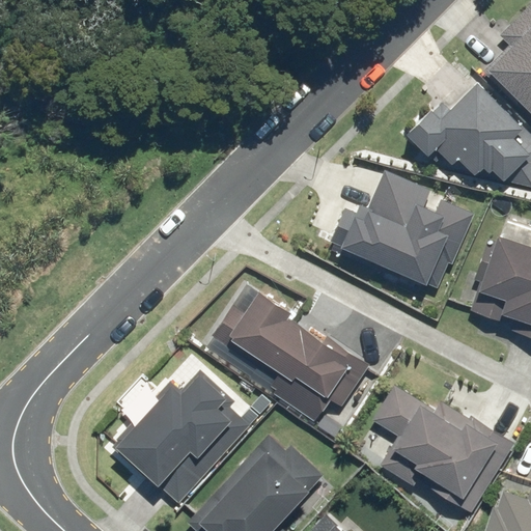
[(510,44),(483,70),(520,106),(523,103),(530,110),(530,1),(500,33),(510,44)]
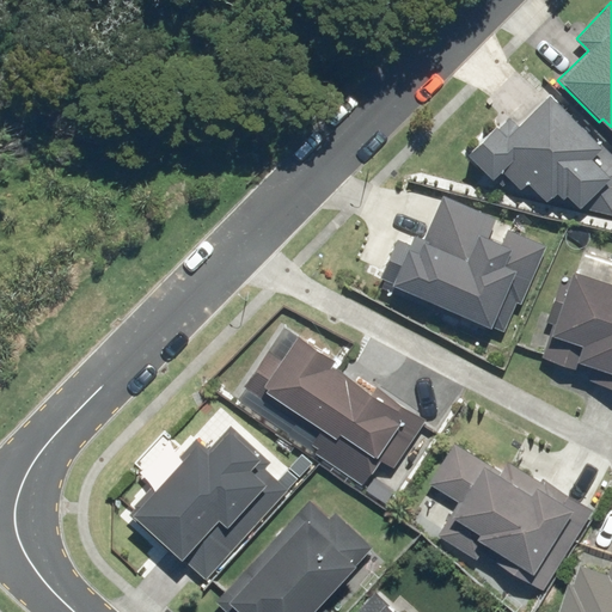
[(611,152),(549,92),(516,124),(509,117),(499,127),(496,124),(467,153),(493,177),(501,167),(521,188),(528,181),(546,199),(556,189),(563,196),(567,193),(577,204),(577,207),(611,214),(611,152)]
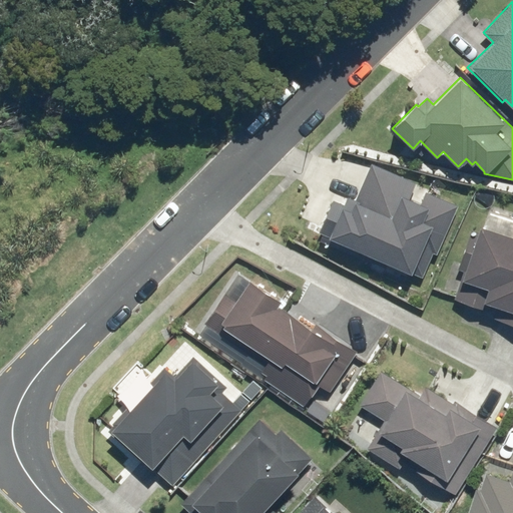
[(437,253),(458,205),(414,187),(416,182),(372,163),(357,199),(347,195),(344,204),(333,199),(319,233),(412,273),(422,247),(437,253)]
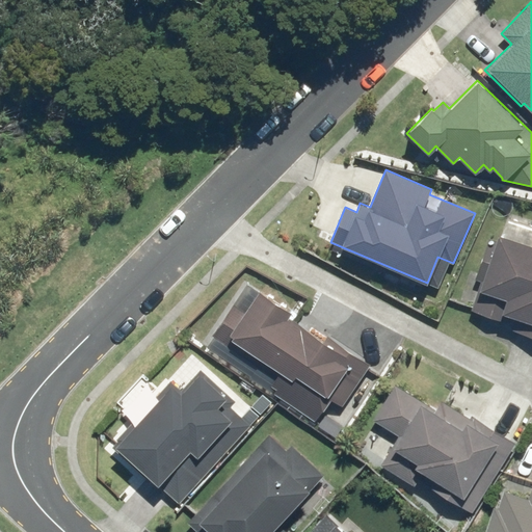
[(531,335),(531,243),(497,233),(494,244),(487,242),(475,277),(481,280),(472,310),(512,323),(510,327),(531,335)]
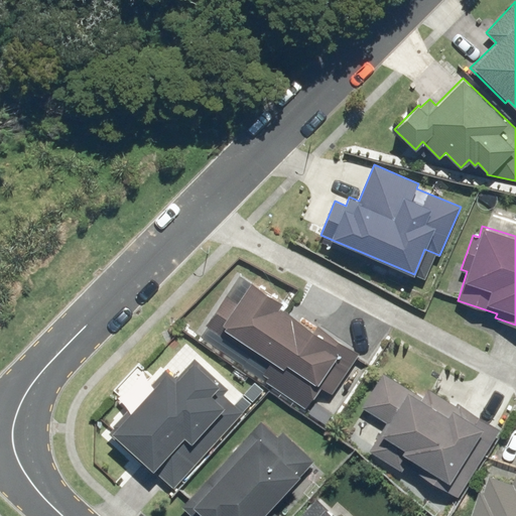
[(346,374),(360,353),(317,326),(314,330),(279,306),(282,302),(251,281),(237,302),(227,295),(207,326),(268,366),(260,377),(305,407),(312,397),(313,397),(321,386),(333,394),(335,391),(342,395),(353,379),(346,374)]
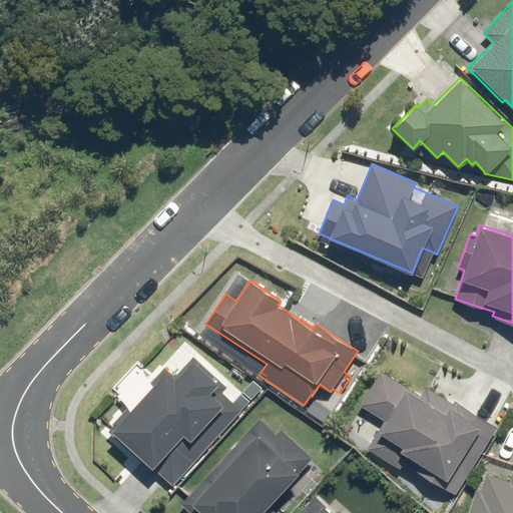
[(113,423),(114,424),(110,430),(173,484),(240,409),(215,387),(218,382),(191,359),(176,377),(164,367),(147,386),(141,370),(138,369),(121,387),(124,389),(118,396),(130,404),(113,423)]
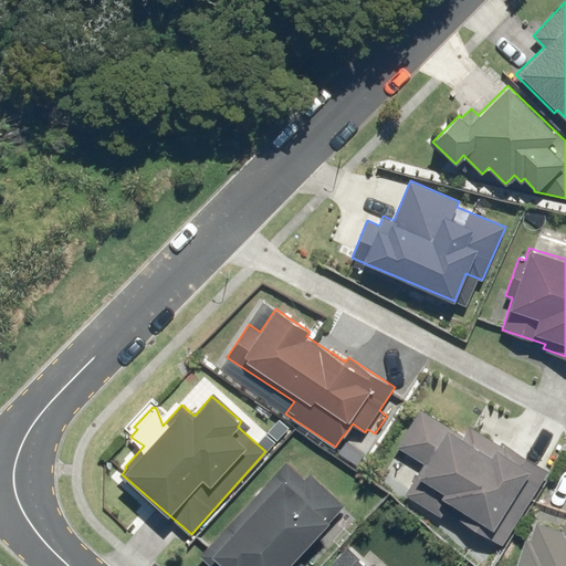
[(503,544),(548,471),(502,442),(501,444),(470,425),(463,436),(420,408),(397,446),(425,462),(406,493),(440,515),(449,502),(453,504),(449,511),(503,544)]
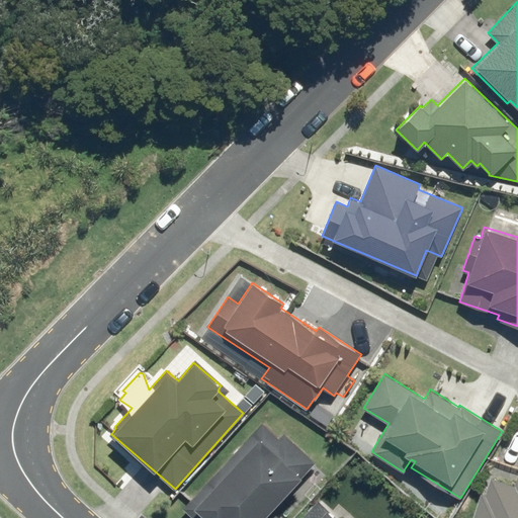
[(261,423),(183,508),(193,517),(279,517),(271,510),(315,461),(282,432),(278,438),(261,423)]
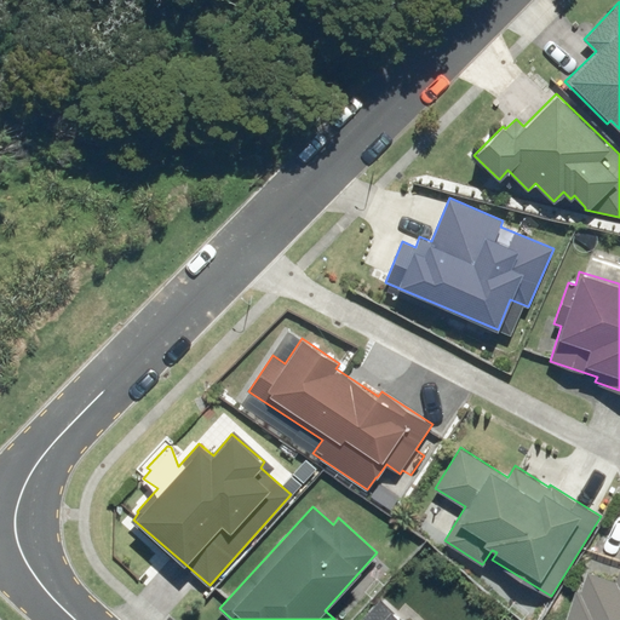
[(575,590),(564,619),(619,619),(619,568),(616,580),(587,570),(580,591),(575,590)]
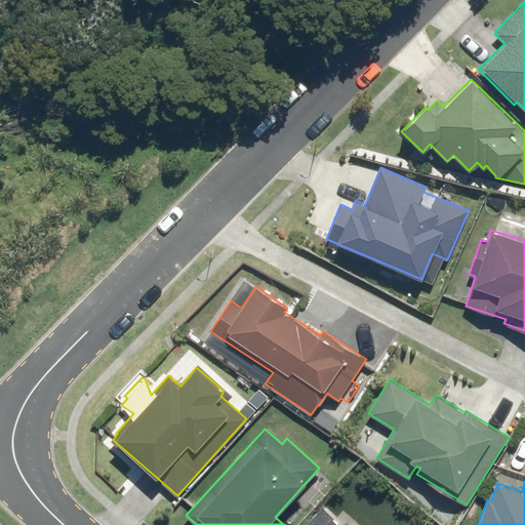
[(341,524),(321,507),(305,524),(341,524)]
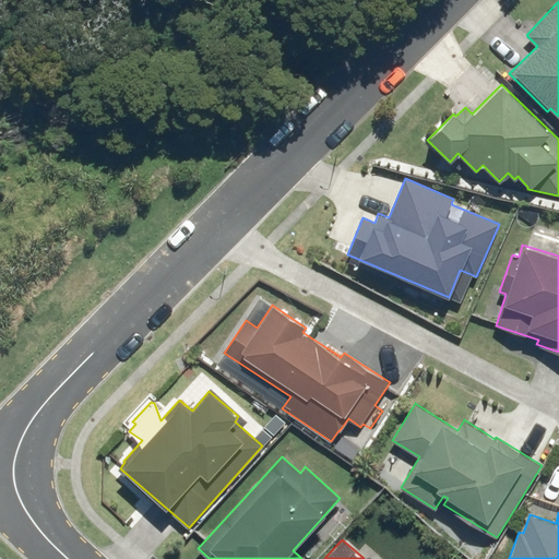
All buildings are outlined.
